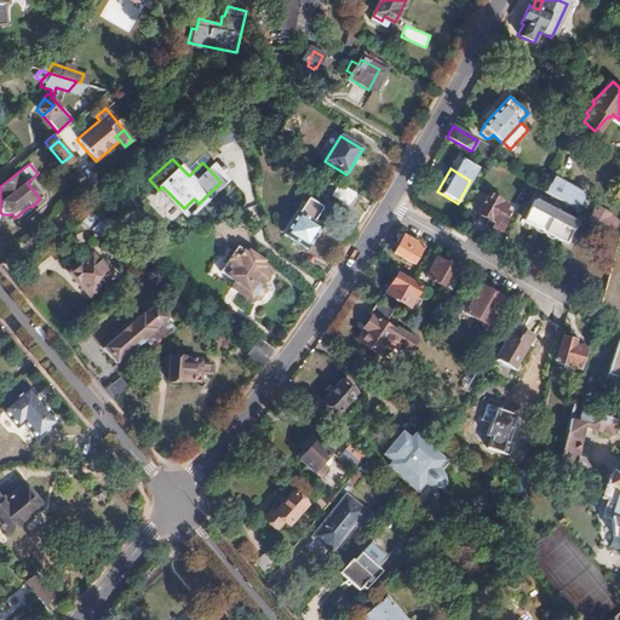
[(581,195),(550,178),(543,191),(575,210),(581,195)]
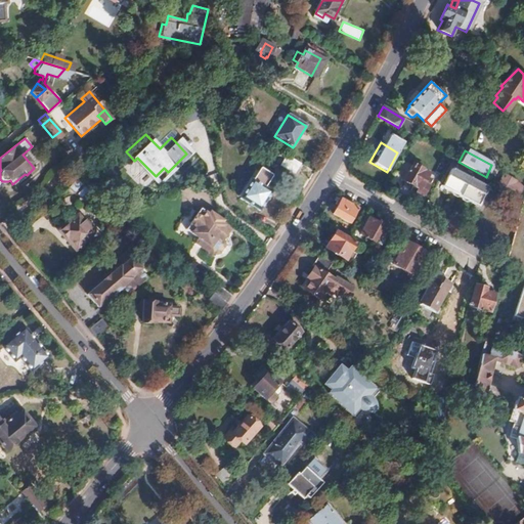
[(157,184),(168,172),(164,168),(156,176),(137,158),(134,161),(157,184)]
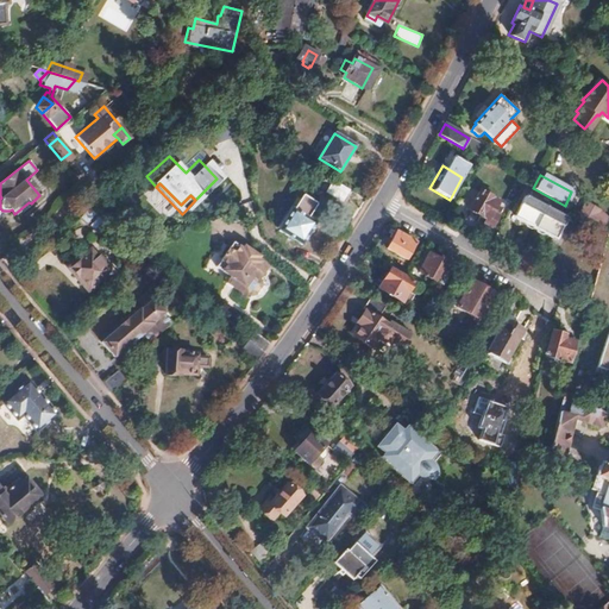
[(498,203),(479,193),(469,212),(484,220),(482,224),(493,228),(497,219),(491,215),(498,203)]
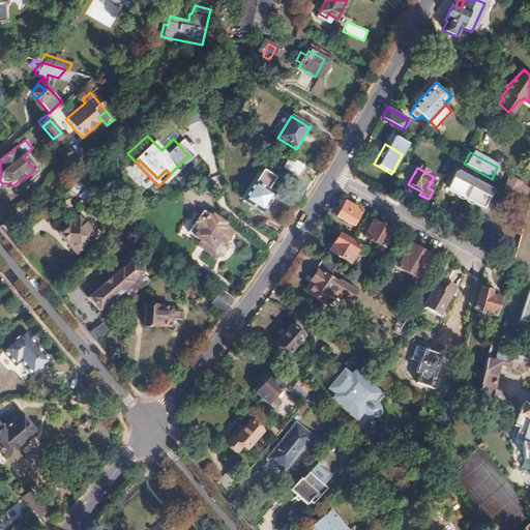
[(492,192),(459,172),(448,190),(481,209),(492,192)]
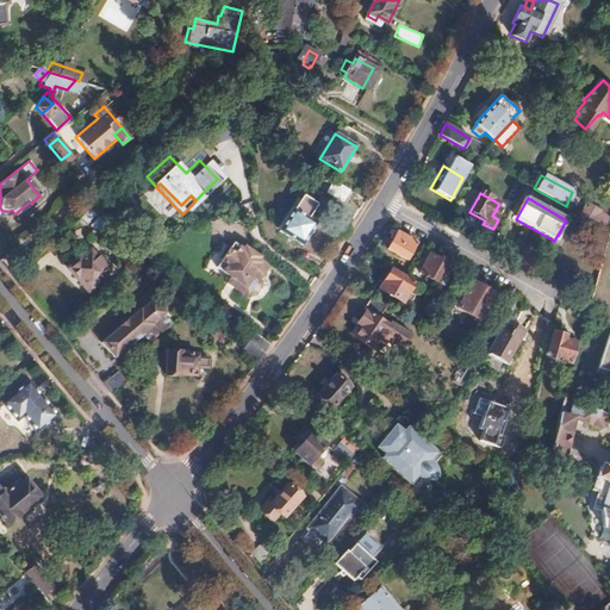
[(601,211),(584,201),(578,213),(586,217),(595,222),(601,211)]
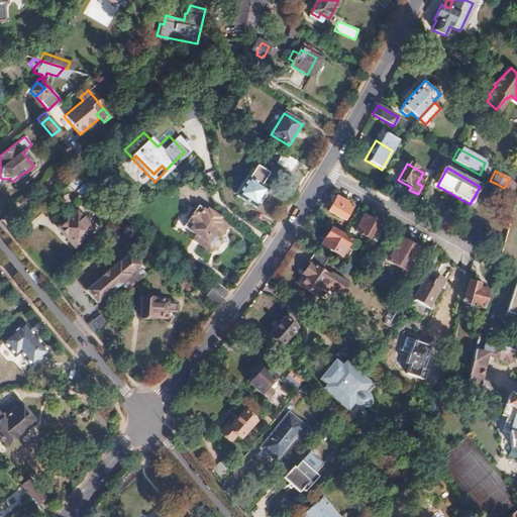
[(88,189),(71,176),(64,182),(79,194),(82,192),(84,194),(88,189)]
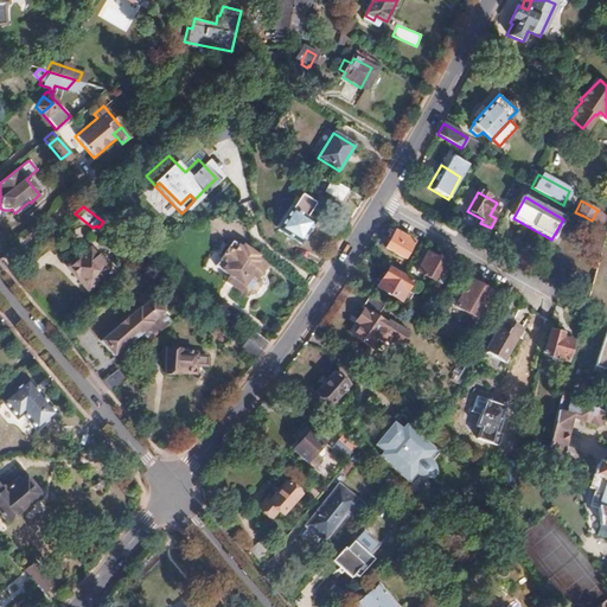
[(299,243),(313,222),(291,208),(276,229),(299,243)]
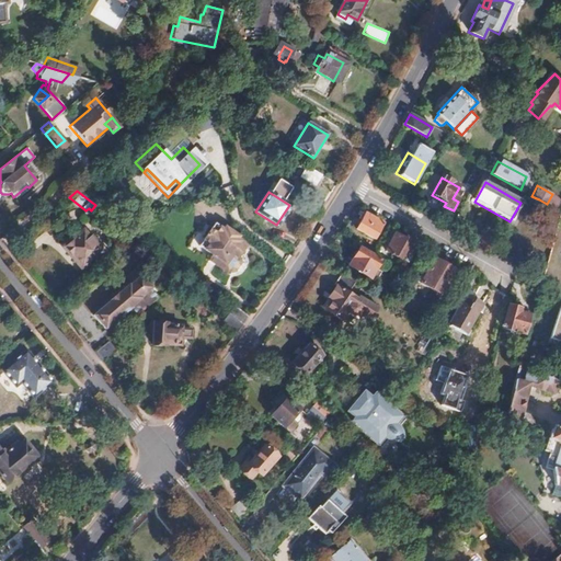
[(560,212),(560,198),(552,194),(547,204),(560,212)]
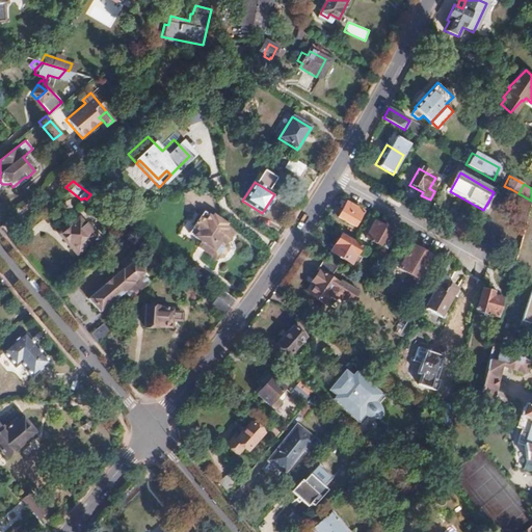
[(362,213),(345,203),(338,216),(354,227),(362,213)]
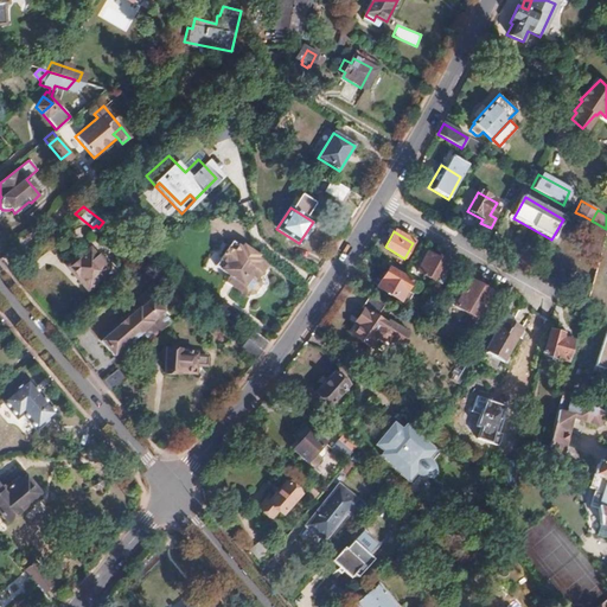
[(259,256),(250,250),(244,251),(228,241),(211,264),(234,280),(231,283),(242,291),(251,276),(256,279),(264,267),(256,260),(259,256)]
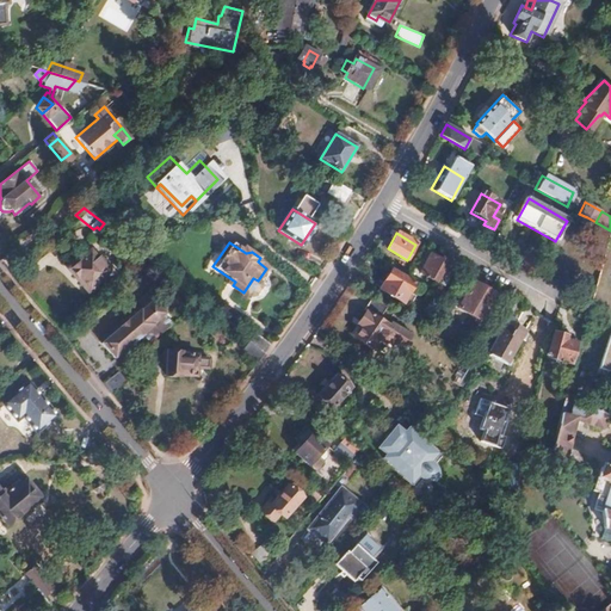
[(88,251),(69,267),(87,290),(107,272),(102,265),(104,263),(98,255),(96,259),(88,251)]
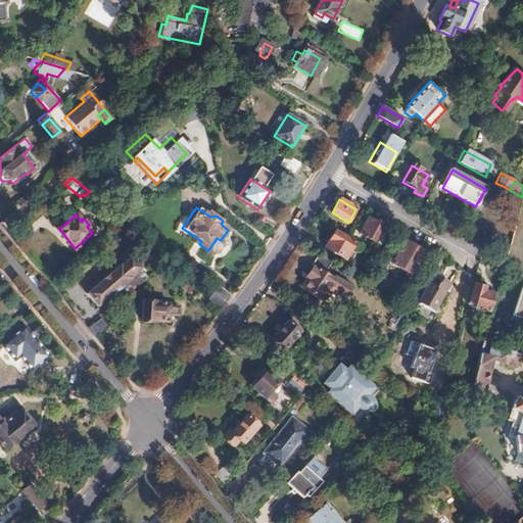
[(382,226),(368,218),(360,234),(373,242),(382,226)]
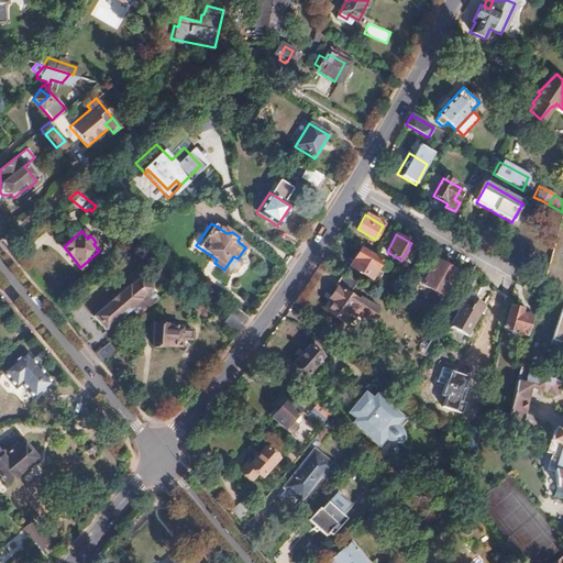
[(382,262),(361,250),(351,267),(372,279),(382,262)]
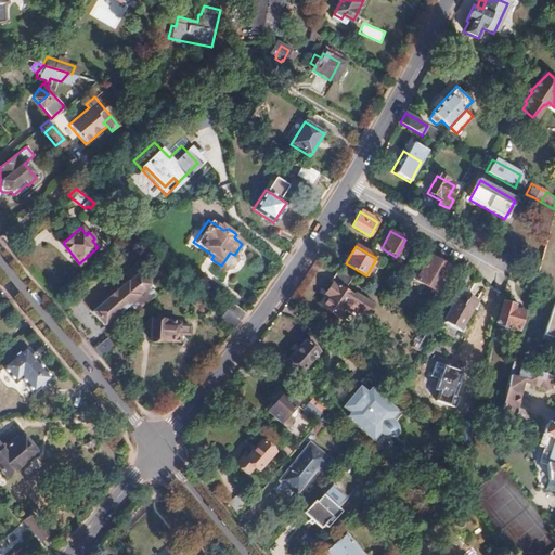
[(226,268),(234,255),(230,253),(221,266),(226,268)]
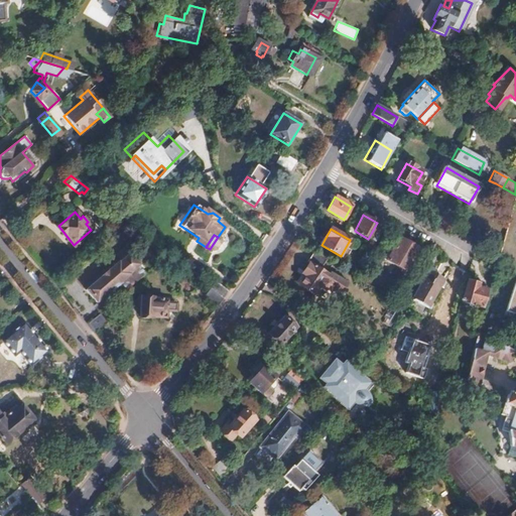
[(417,248),(399,238),(387,261),(405,271),(417,248)]
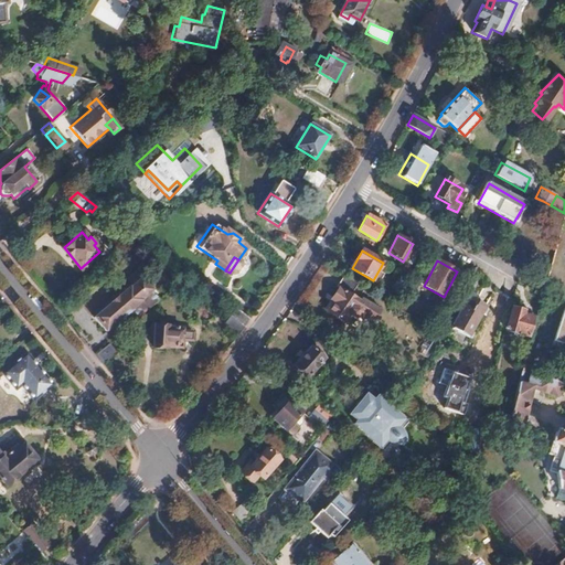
[(351,296),(359,284),(344,274),(338,286),(340,288),(333,297),(336,299),(328,311),(345,322),(351,315),(356,318),(362,316),(363,315),(373,321),(375,318),(381,309),(363,298),(360,301),(351,296)]
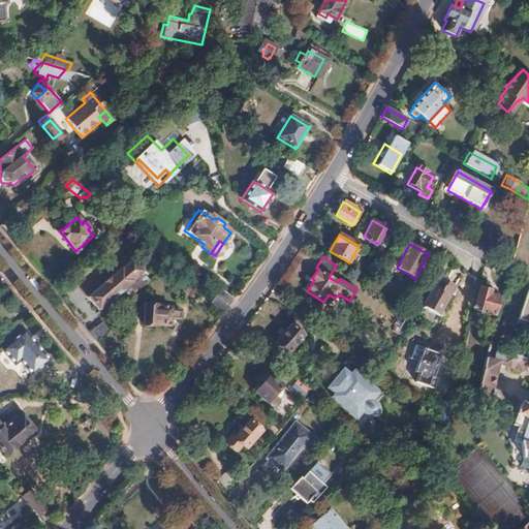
[(150,280),(144,272),(145,271),(134,259),(131,261),(131,260),(125,266),(125,267),(123,269),(123,268),(89,297),(100,310),(110,302),(107,300),(113,296),(115,298),(117,296),(123,303),(137,291),(150,280)]
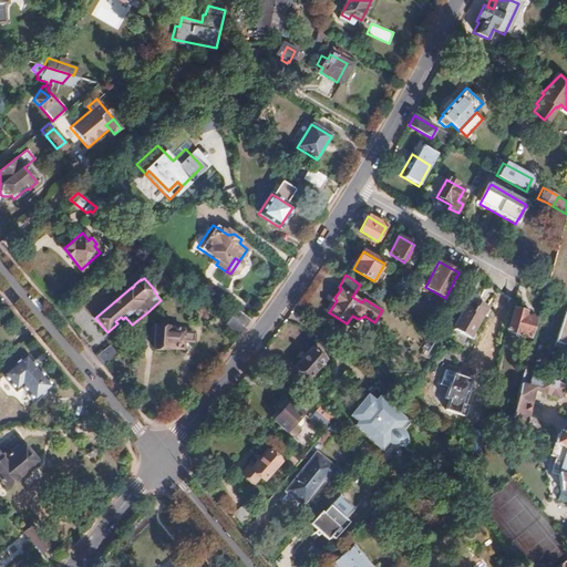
[(471,338),(488,307),(471,297),(454,328),(471,338)]
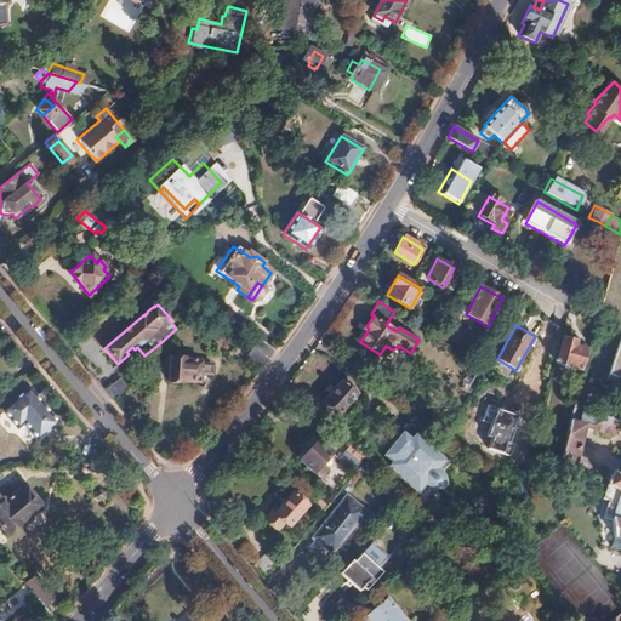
[(576,341),(564,337),(557,363),(580,370),(586,348),(575,345),(576,341)]
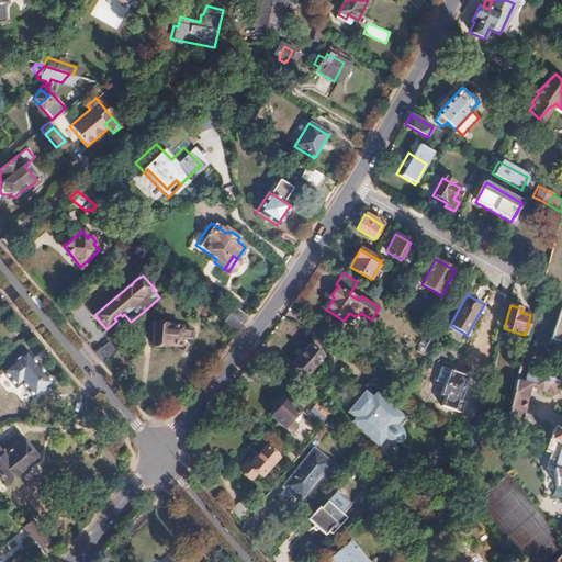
[(243,325),(248,317),(235,307),(229,314),(243,325)]
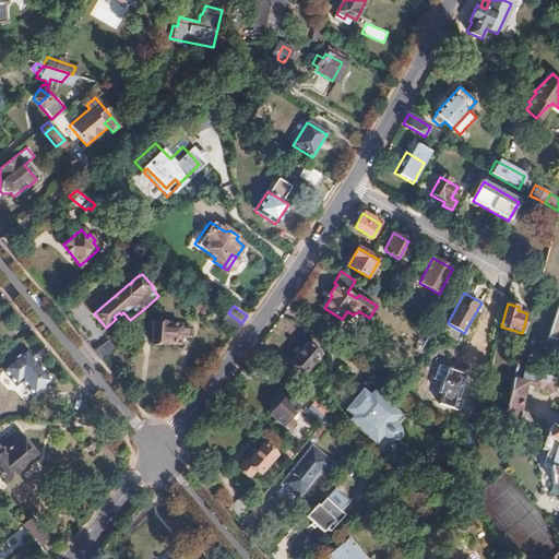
[(224,318),(228,312),(221,307),(216,313),(224,318)]
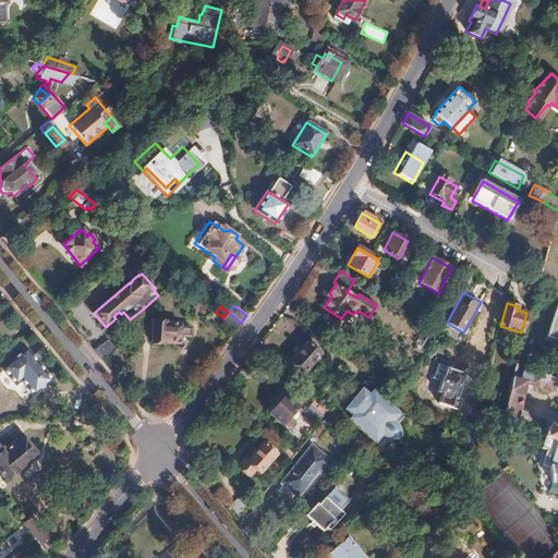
[(239,326),(241,323),(228,312),(223,317),(221,319),(235,330),(239,326)]
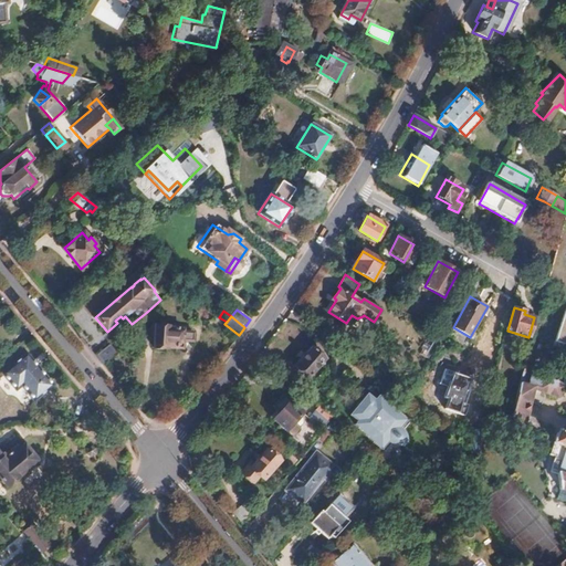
[(192,342),(194,334),(185,333),(185,331),(168,329),(168,327),(156,326),(156,328),(152,327),(152,336),(155,336),(154,348),(165,349),(166,347),(184,348),(184,341),(192,342)]
